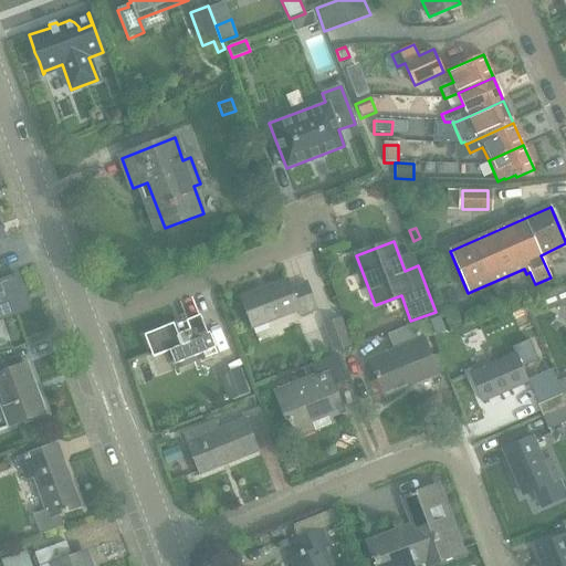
[(0,318),(19,313),(29,310),(24,296),(17,276),(0,282),(0,318)]
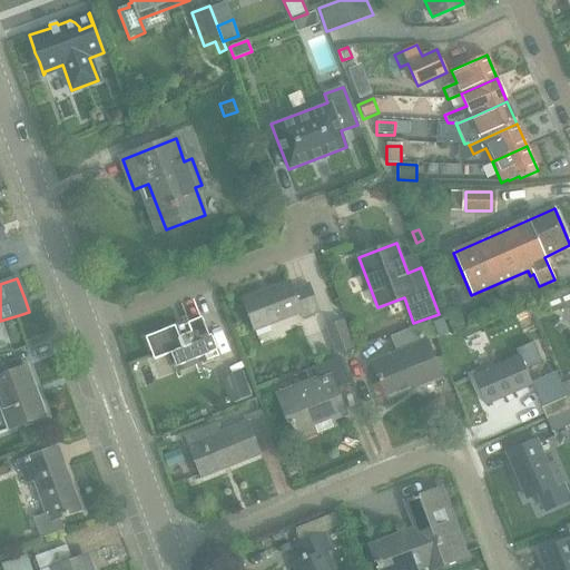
[(302,317),(318,311),(308,285),(294,291),(291,283),(243,301),(254,330),(300,313),(302,317)]
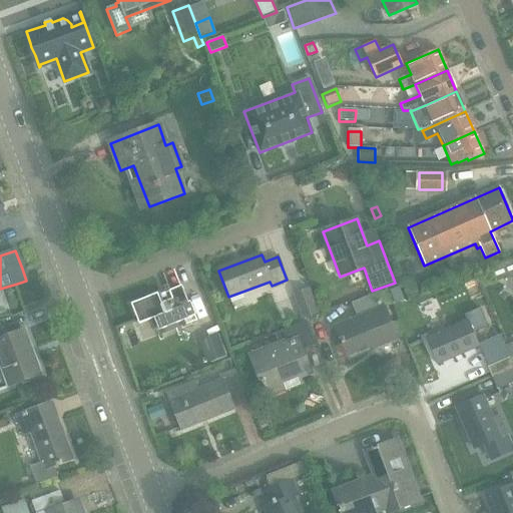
[(503,266),(491,271),(495,282),(507,277),(503,266)]
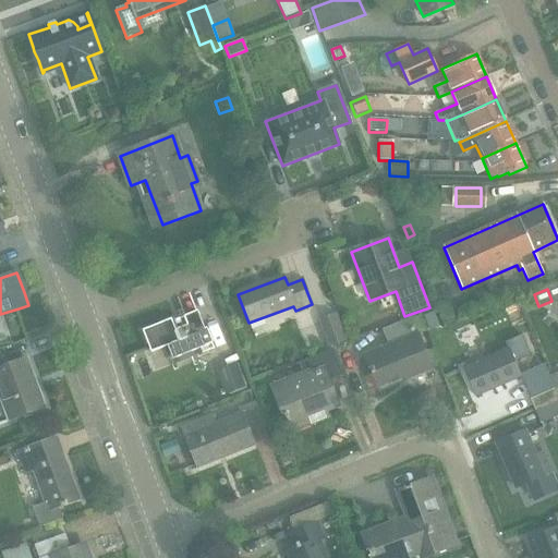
[(448,300),(438,304),(445,323),(455,319),(448,300)]
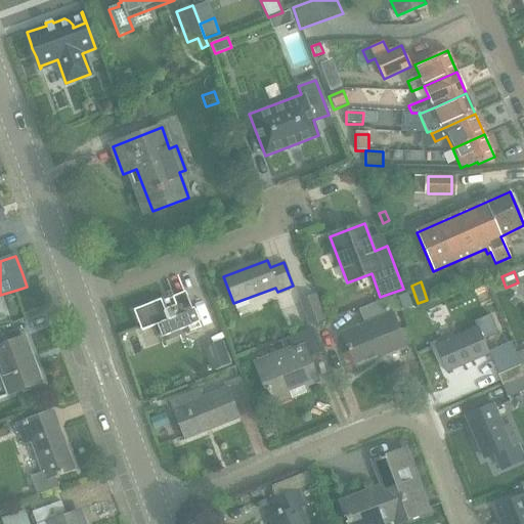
[(407,293),(398,297),(403,310),(412,306),(407,293)]
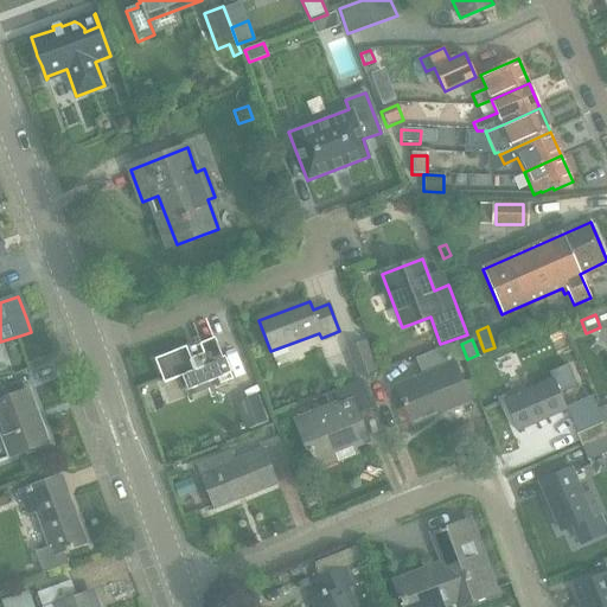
[(219,384),(232,379),(224,358),(223,359),(215,340),(189,351),(187,347),(155,360),(165,384),(183,377),(189,393),(218,381),(219,384)]
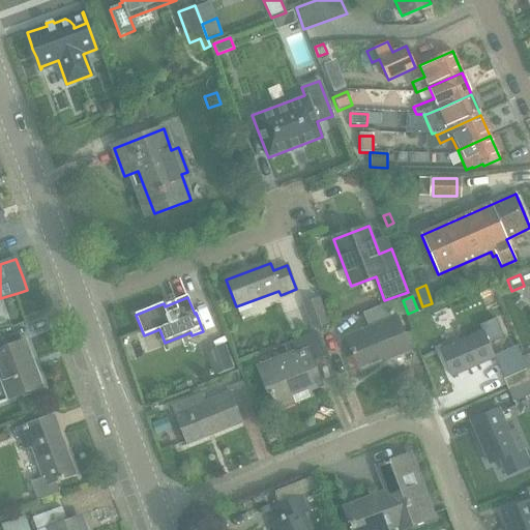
[(303,305),(313,329),(327,324),(319,299),(303,305)]
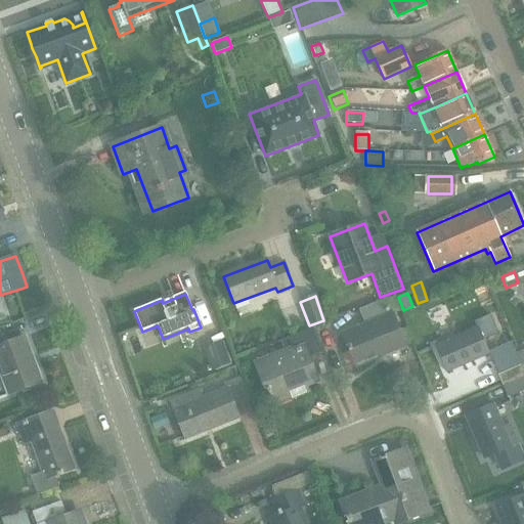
[(393,297),(384,300),(390,315),(393,314),(398,312),(393,297)]
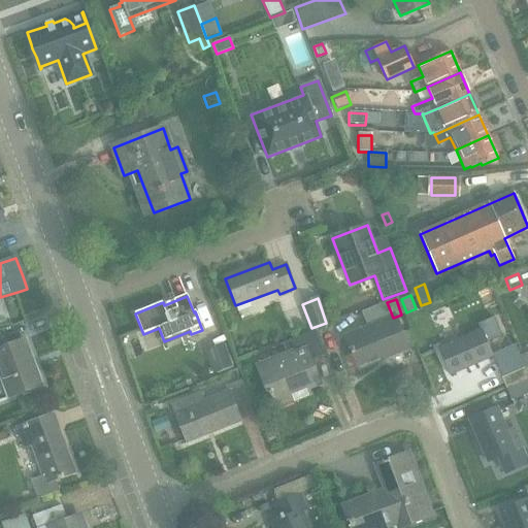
[(383,359),(409,349),(396,317),(393,318),(387,302),(362,312),(368,328),(344,337),(356,367),(382,357),(383,359)]
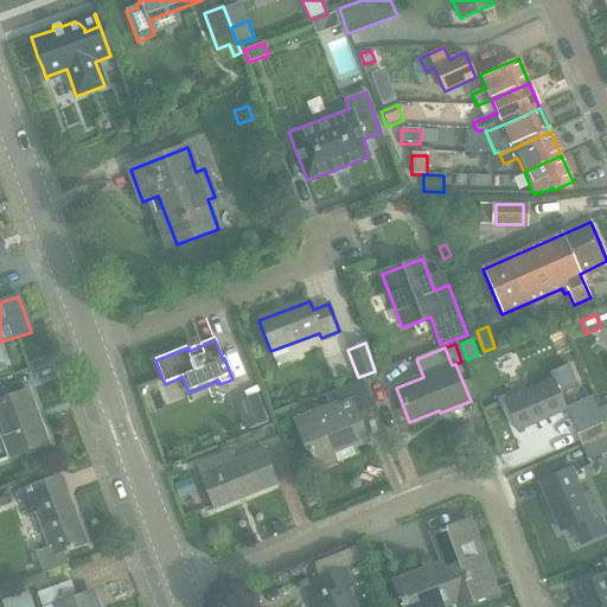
[(359,416),(374,410),(362,381),(323,396),(327,407),(295,420),(310,455),(311,454),(317,470),(357,454),(353,445),(368,439),(359,416)]
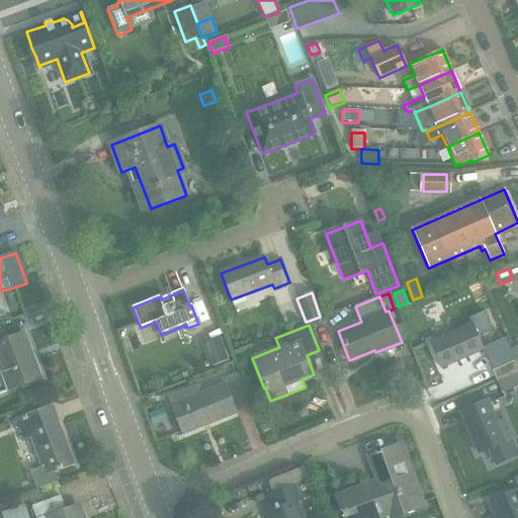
[(450,335),(431,343),(442,368),(484,350),(472,325),(450,335)]
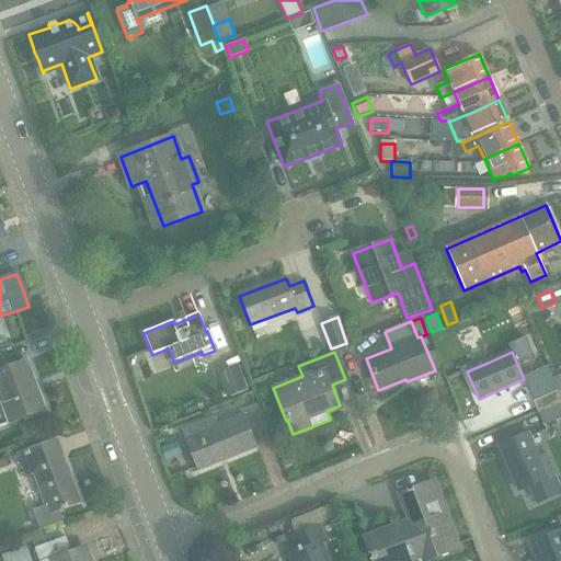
[(0,397),(10,424),(45,411),(26,362),(6,369),(0,355),(0,397)]
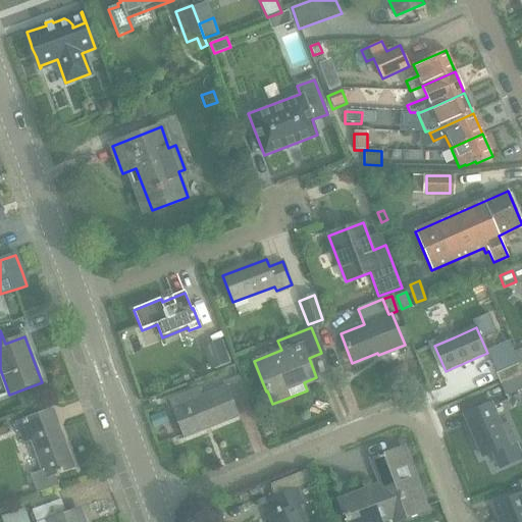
[(203,348),(211,369),(228,362),(220,341),(203,348)]
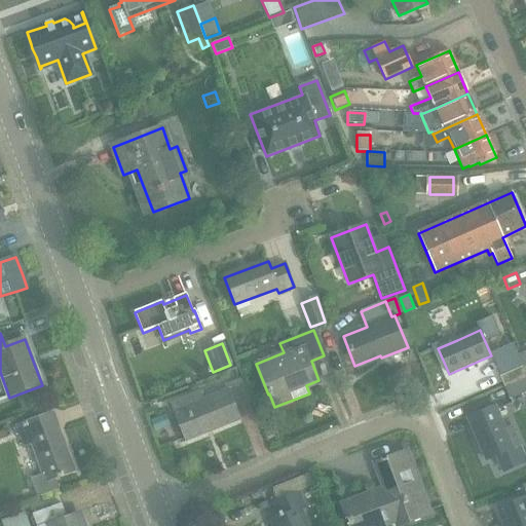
[(504,388),(525,378),(525,373),(524,368),(499,378),(504,388)]
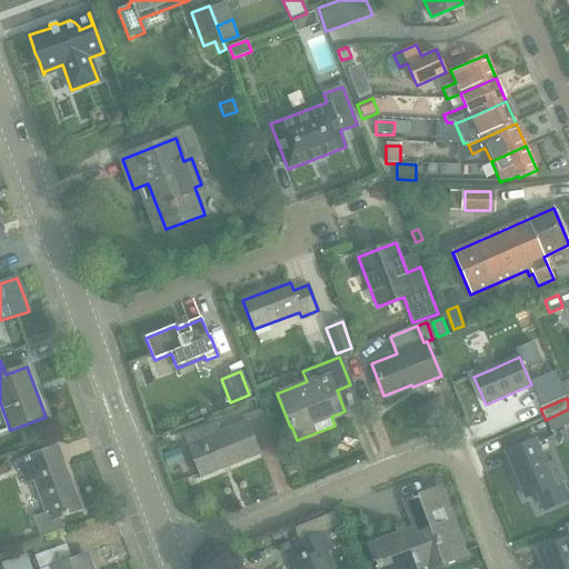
[(568,409),(546,420),(551,433),(568,425),(568,409)]
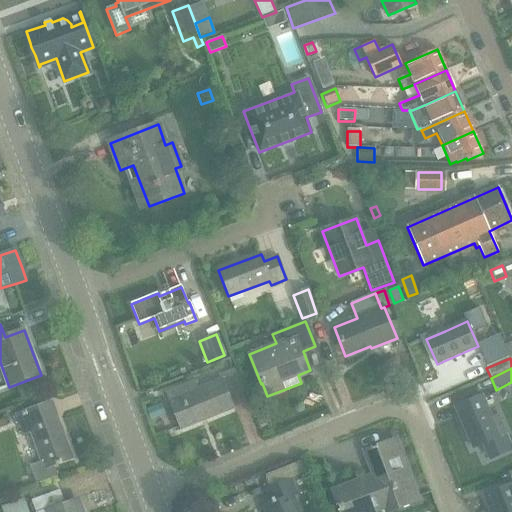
[(230,398),(244,392),(234,369),(218,375),(220,380),(196,390),(193,382),(174,389),(177,397),(169,401),(181,431),(235,409),(230,398)]
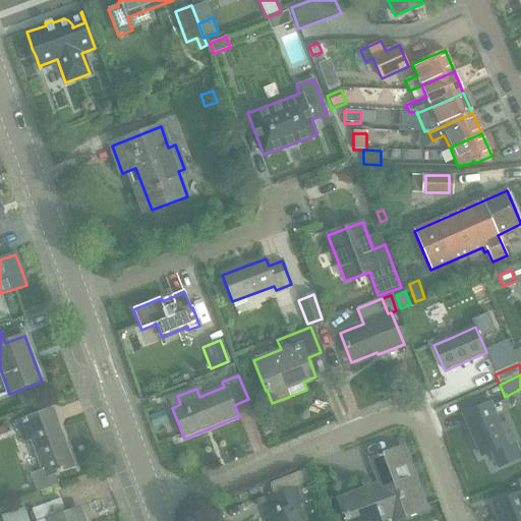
[(501,467),(520,457),(520,452),(507,422),(500,425),(489,403),(464,414),(482,457),(494,452),(501,467)]
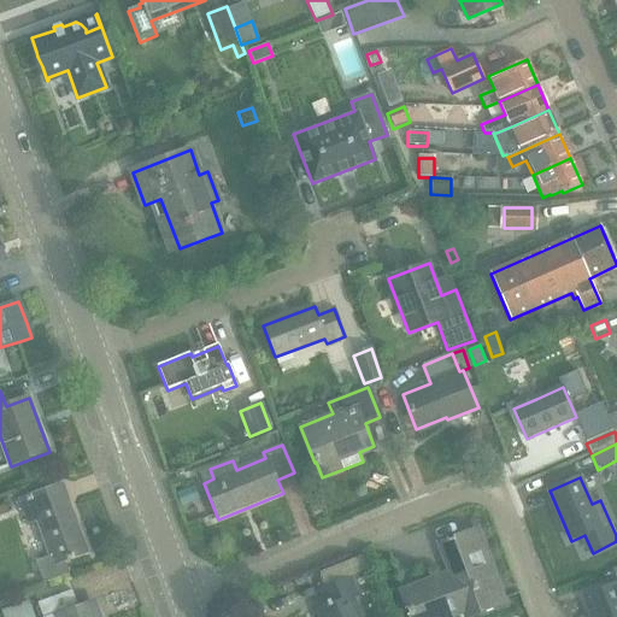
[(194,486),(176,494),(182,507),(199,499),(194,486)]
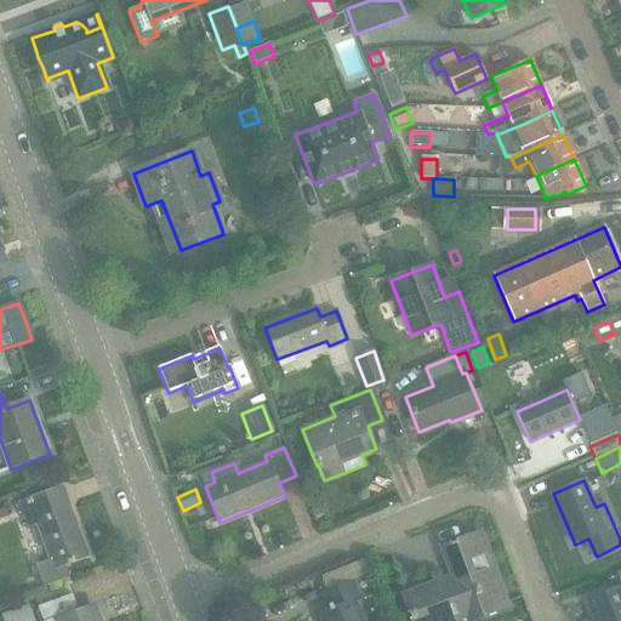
[(66,567),(89,558),(68,505),(66,506),(60,490),(21,505),(29,528),(39,524),(51,560),(36,567),(44,588),(69,580),(66,567)]
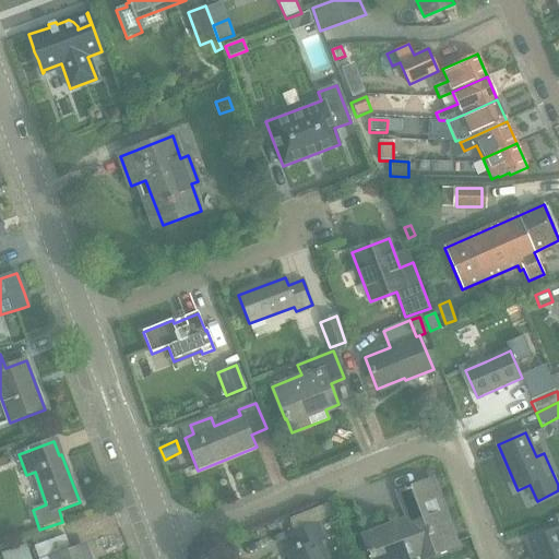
[(399,491),(408,519),(419,554),(421,558),(455,547),(430,479),(399,491)]
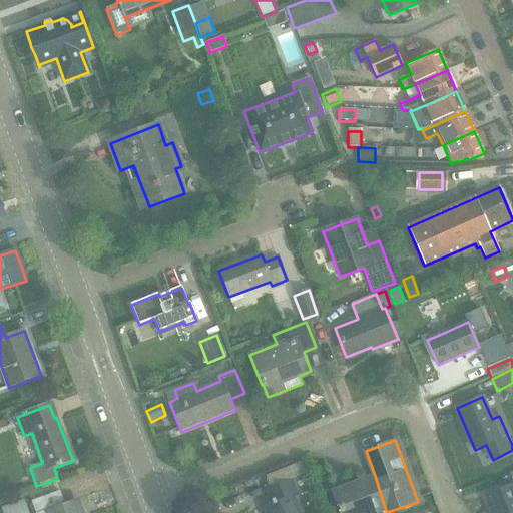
[(303,461),(287,468),(292,480),(305,475),(308,474),(303,461)]
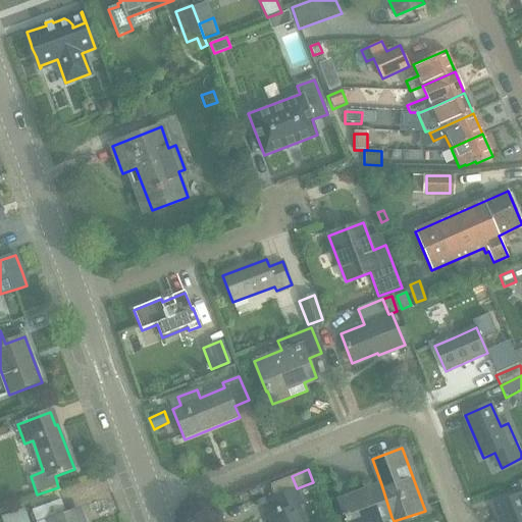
[(305,521),(299,507),(317,500),(310,483),(297,488),(297,489),(273,499),(278,513),(269,517),(270,521),(305,521)]
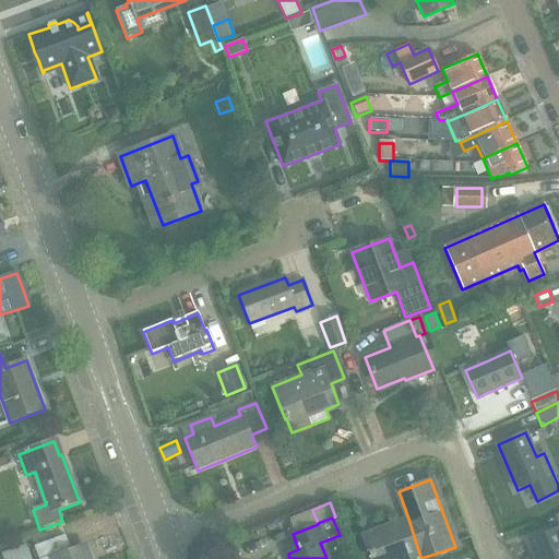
[(371,558),(403,558),(419,554),(408,519),(366,535),(371,550),(369,551),(371,558)]
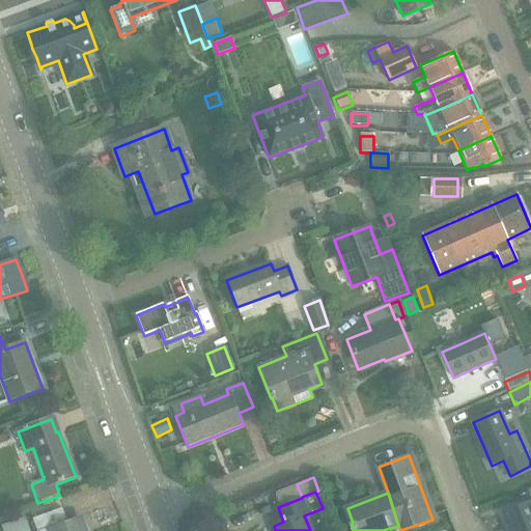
[(508,530),(530,530),(530,502),(502,513),(508,530)]
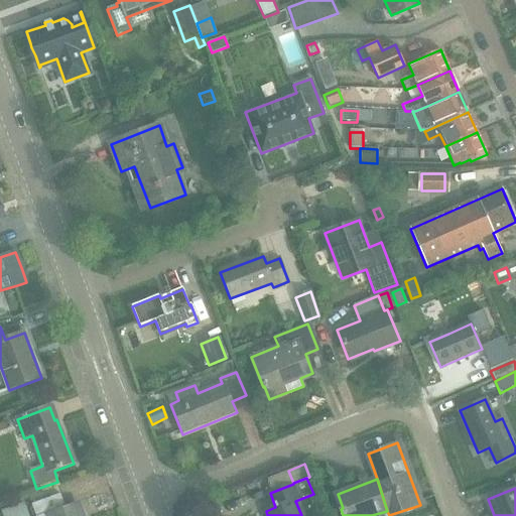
[(32,505),(35,515),(84,515),(82,510),(72,514),(70,508),(67,509),(60,495),(32,505)]
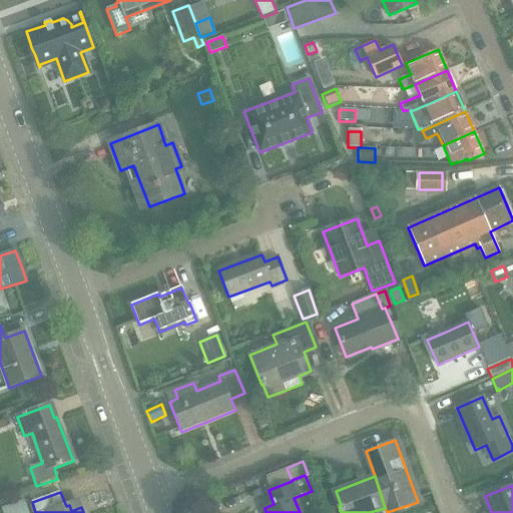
[(2,512),(28,512),(24,499),(0,507),(2,512)]
